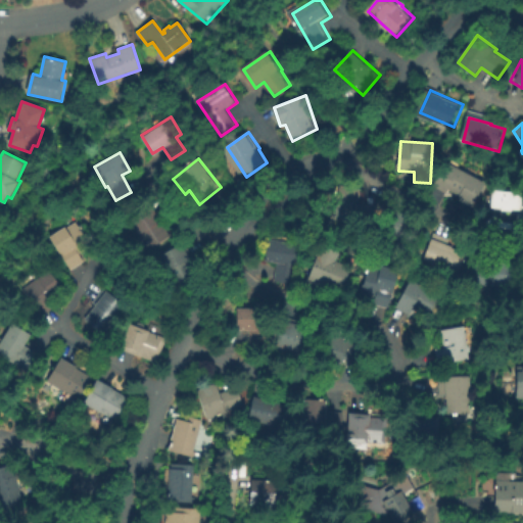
[(442,162),(483,184),(471,207),(455,199),(457,196),(432,184),(442,162)]
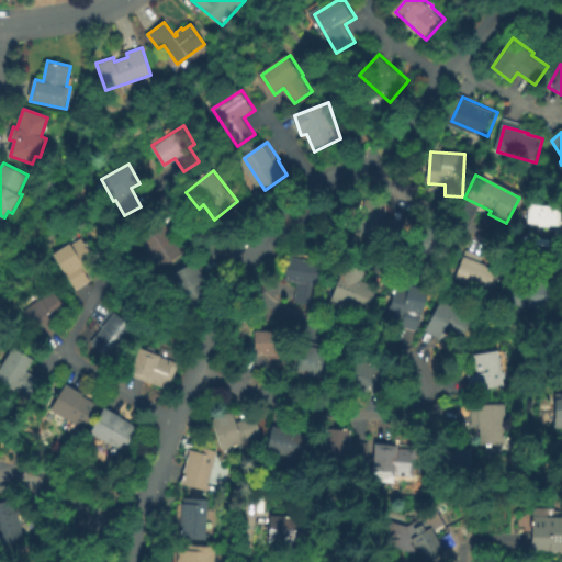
[(408,222),(404,242),(359,233),(366,199),(390,204),(388,217),(408,222)]
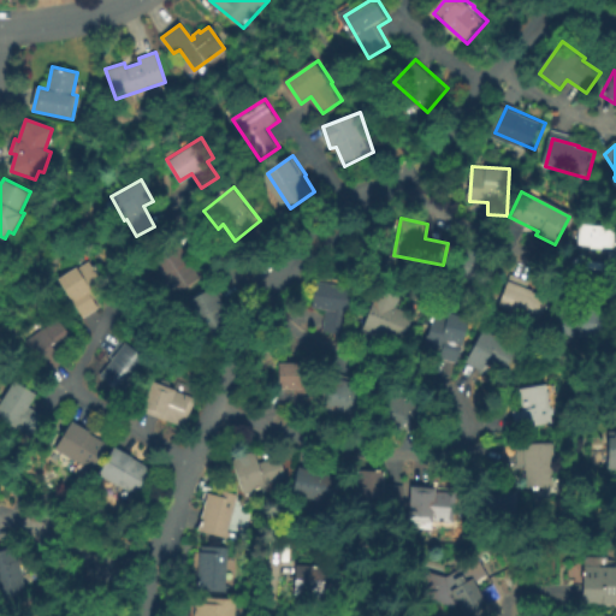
[(615,224),(615,270),(609,270),(610,248),(604,247),(604,249),(591,248),(592,246),(580,244),(581,224),(615,224)]
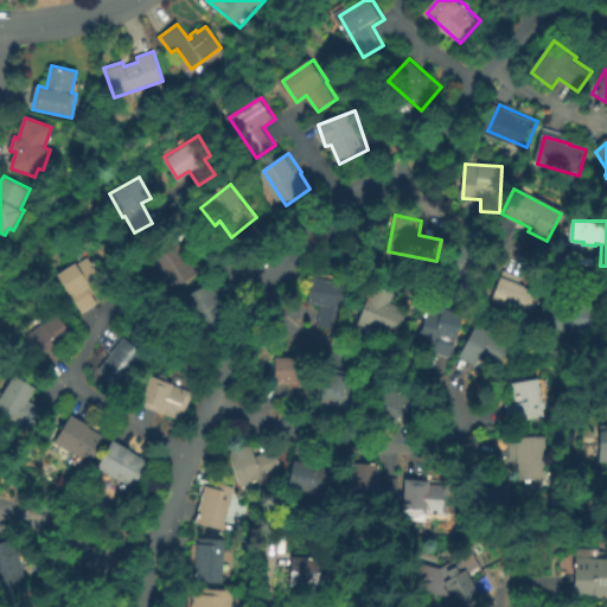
[(197,269),(172,287),(148,254),(174,236),(197,269)]
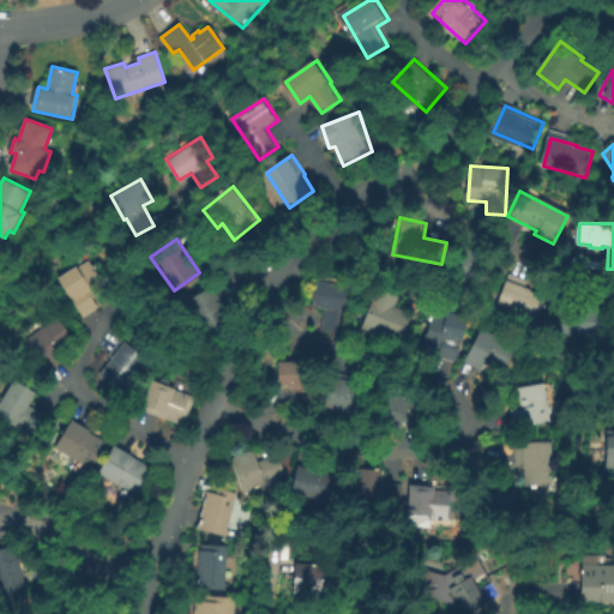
[(491,263),(475,288),(441,266),(456,242),(491,263)]
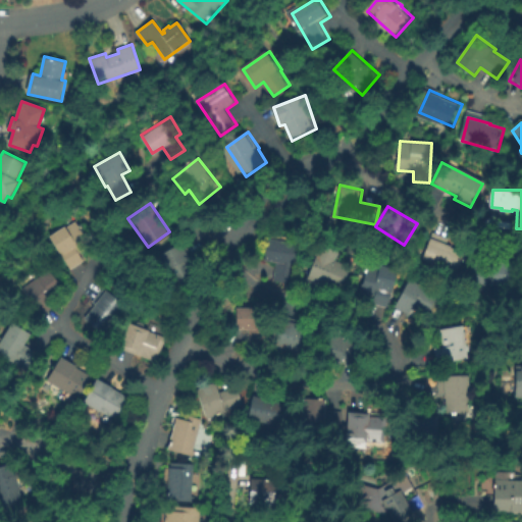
[(86,262),(71,270),(51,238),(77,221),(93,245),(80,253),(86,262)]
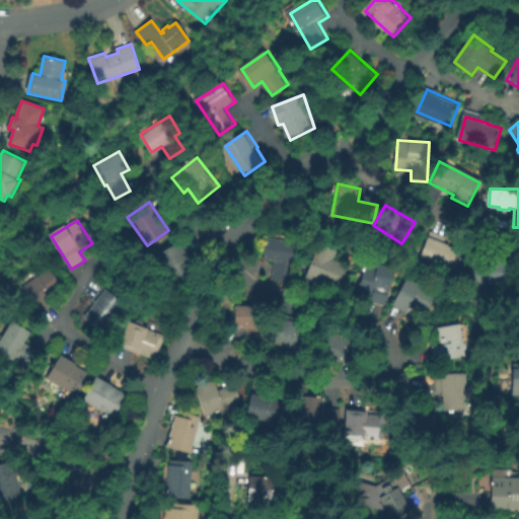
[(300,241),(297,264),(295,264),(293,282),(273,279),(276,261),(265,260),(268,237),(300,241)]
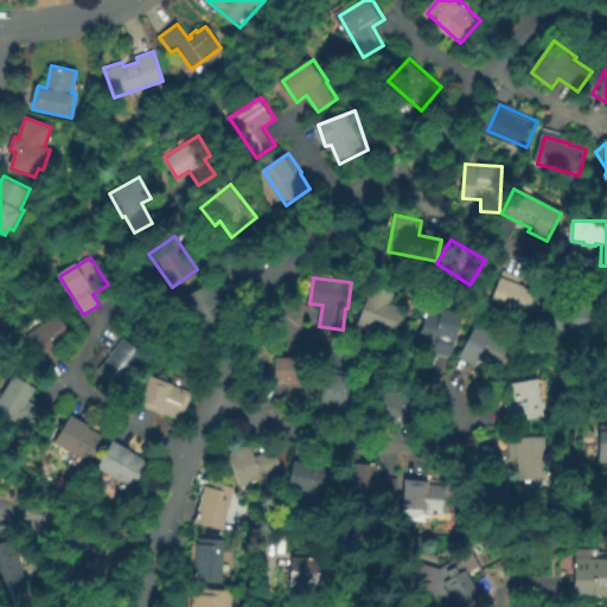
[(542,294),(531,319),(492,302),(502,278),(542,294)]
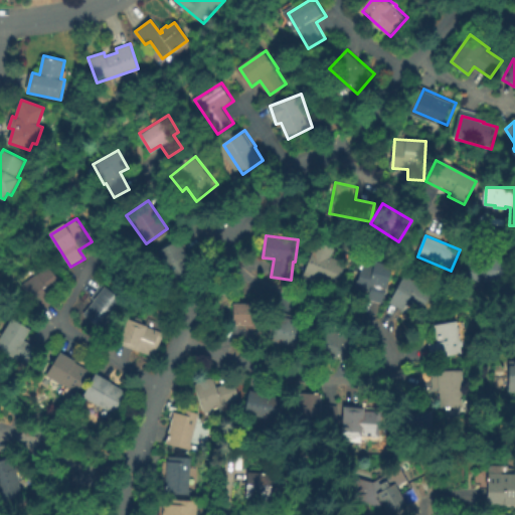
[(197,272),(174,284),(158,252),(180,239),(197,272)]
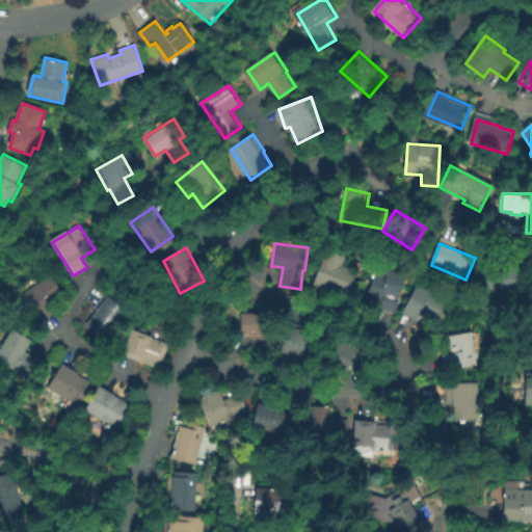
[(360,271),(350,296),(316,283),(324,261),(322,260),(326,247),(346,256),(343,265),(360,271)]
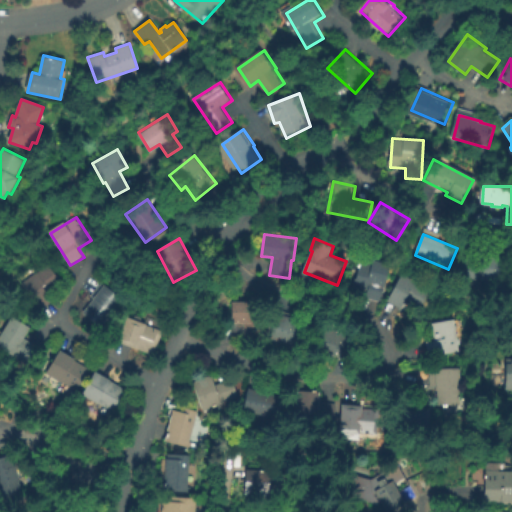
[(502,255),(502,280),(484,280),(484,278),(468,278),(468,256),(484,256),(484,255),(502,255)]
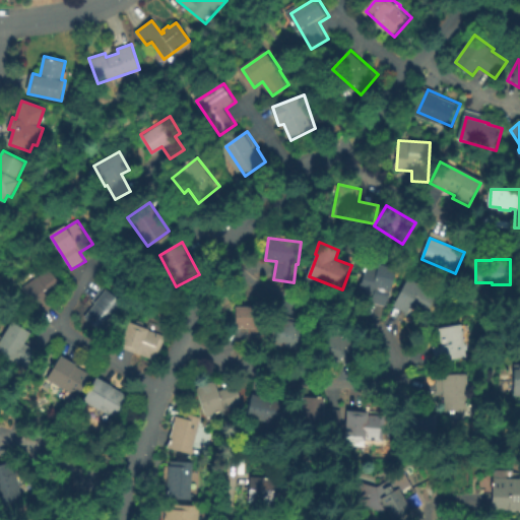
[(367,263),(380,266),(381,264),(398,269),(388,307),(374,303),(376,295),(361,290),(367,263)]
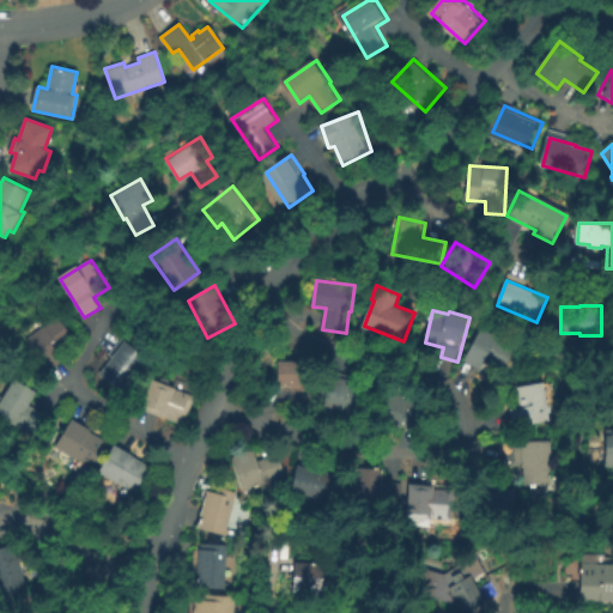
[(66,359),(50,371),(28,340),(58,316),(74,338),(58,350),(66,359)]
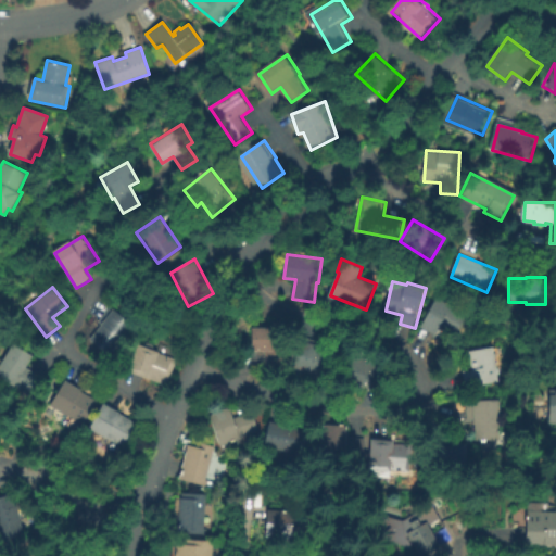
[(470,313),(458,337),(445,329),(442,337),(422,327),(439,297),(470,313)]
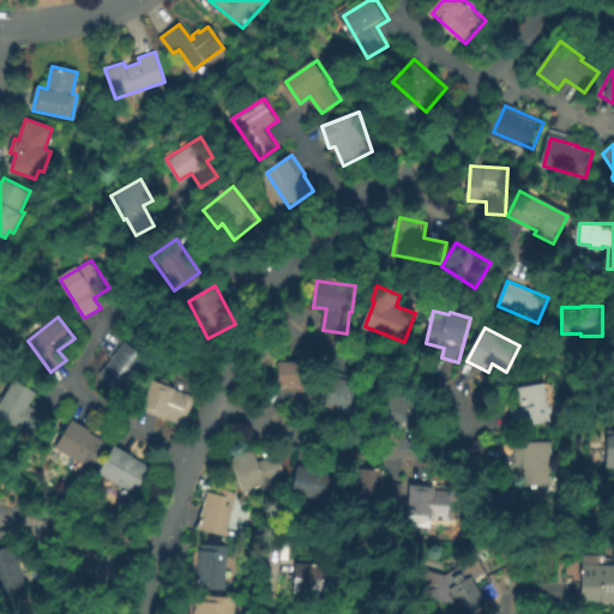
[(149,361),(124,395),(98,375),(125,343),(149,361)]
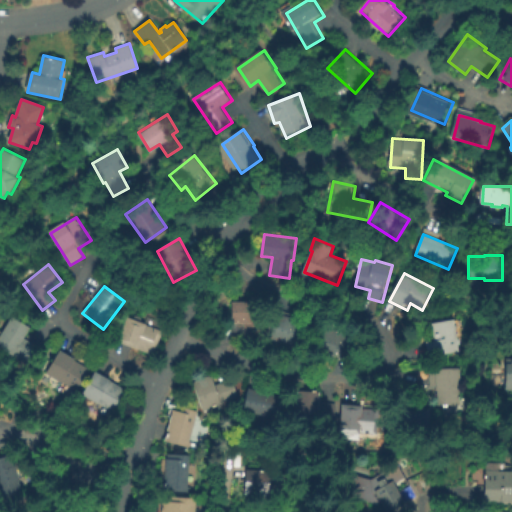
[(267,303),(267,324),(264,324),(265,342),(245,343),(245,325),(233,325),(233,303),(267,303)]
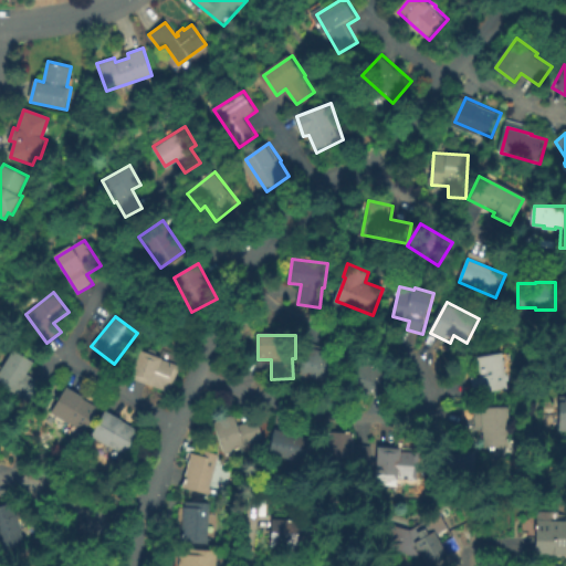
[(341,357),(333,383),(314,377),(314,378),(295,373),(304,344),(324,350),(323,352),(341,357)]
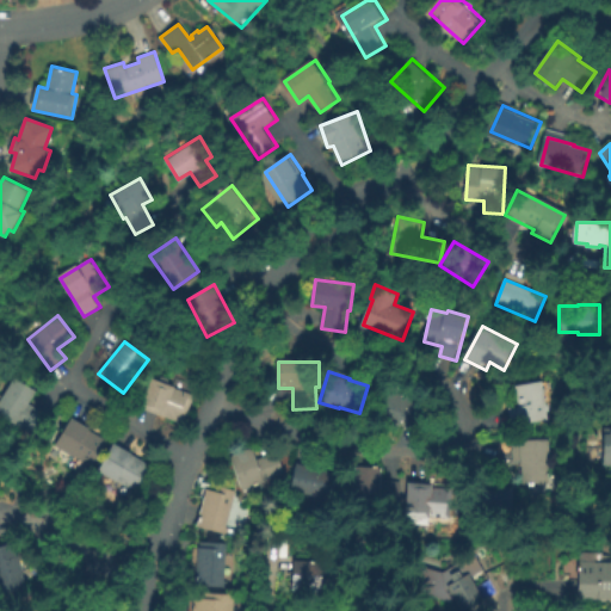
[(50,414),(37,434),(0,411),(0,403),(17,376),(39,390),(31,402),(50,414)]
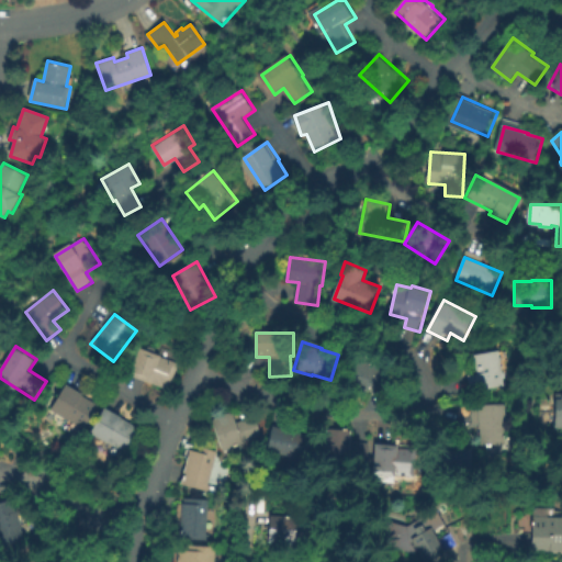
[(180,364),(170,391),(131,377),(141,349),(161,357),(161,358),(180,364)]
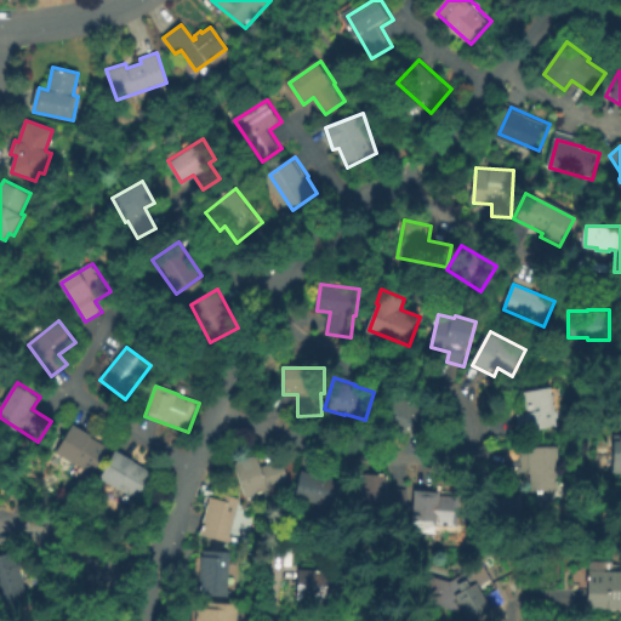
[(560,428),(524,434),(520,416),(530,415),(527,394),(553,388),(560,428)]
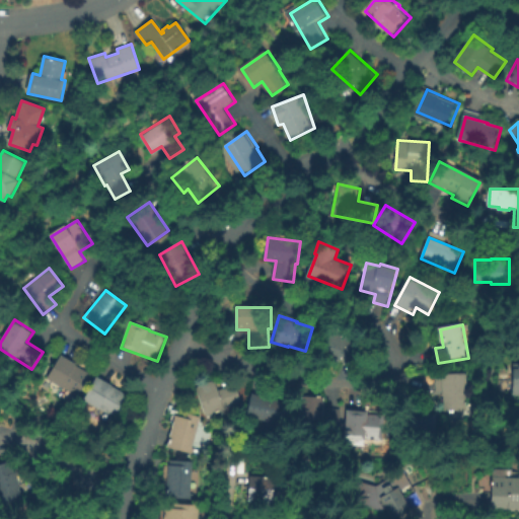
[(364,344),(358,361),(339,354),(335,365),(317,359),(327,328),(347,335),(346,337),(364,344)]
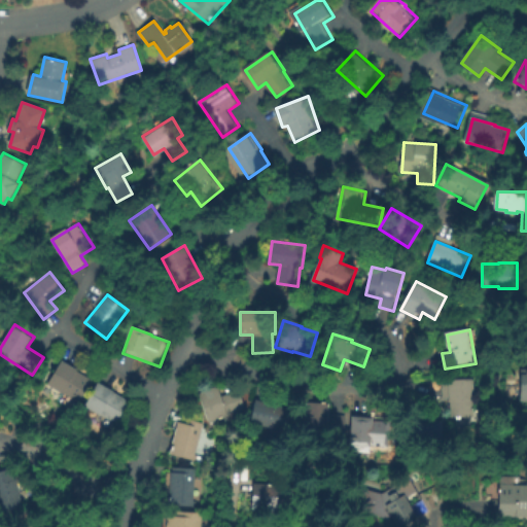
[(94,380),(80,402),(65,393),(64,394),(48,386),(63,361),(79,371),(78,372),(94,380)]
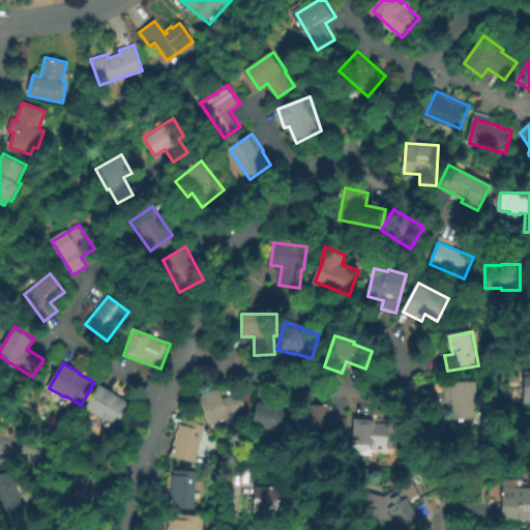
[(519,402),(529,402),(529,370),(520,371),(519,402)]
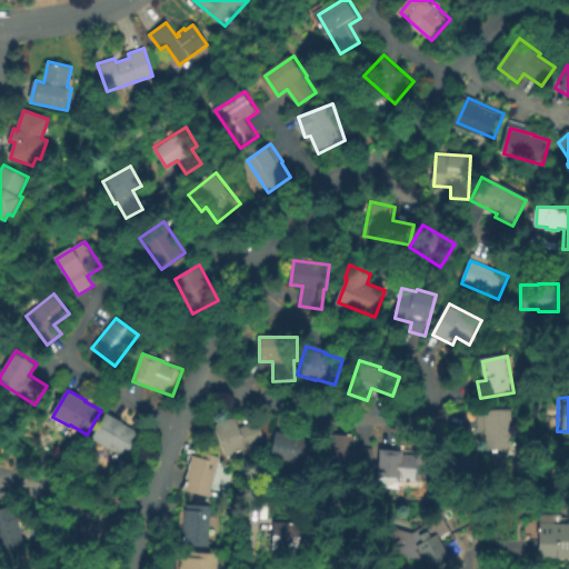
[(513,410),(516,433),(511,435),(512,451),(487,453),(486,431),(479,432),(477,412),(513,409),(513,410)]
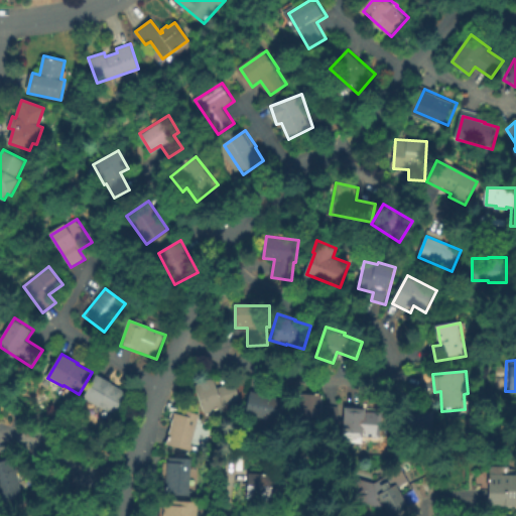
[(128,393),(115,415),(84,398),(97,374),(113,383),(112,384),(128,393)]
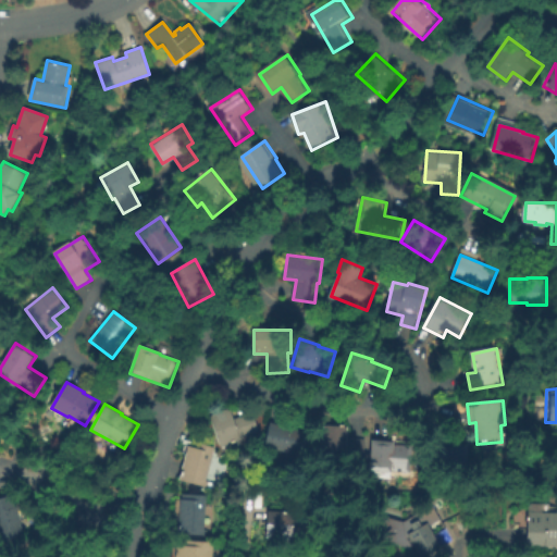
[(232,409),(235,419),(254,412),(260,432),(240,438),(242,440),(221,446),(211,416),(213,415),(213,413),(229,409),(229,410),(232,409)]
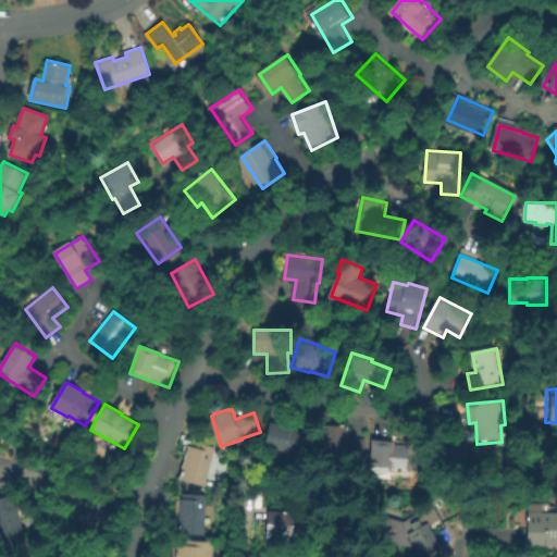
[(310,432),(305,456),(276,449),(275,450),(264,448),(271,422),(291,426),(291,428),(310,432)]
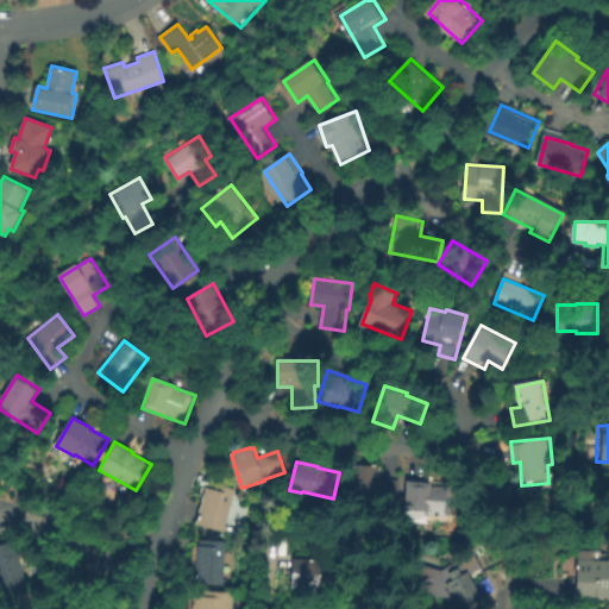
[(353,462),(380,464),(378,478),(397,479),(395,508),(351,504),(353,462)]
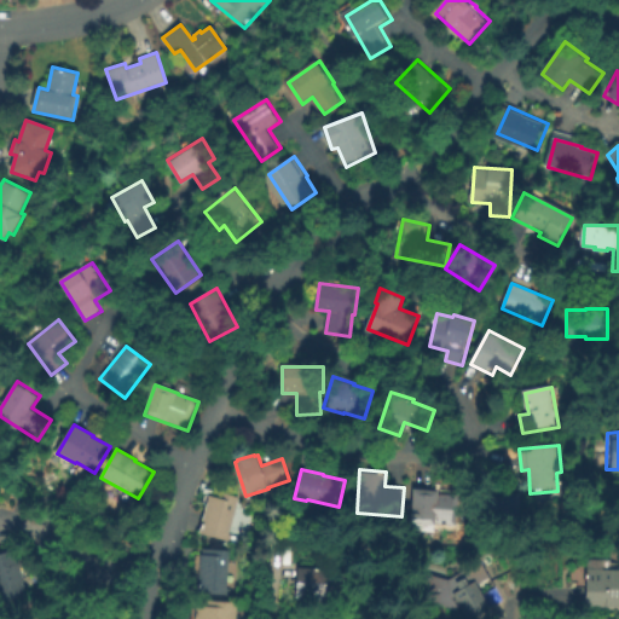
[(239,536),(237,547),(198,534),(212,490),(241,497),(242,509),(238,531),(231,531),(231,534),(239,536)]
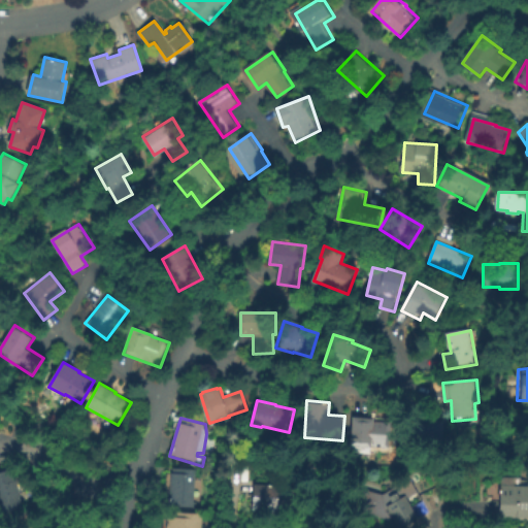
[(393,421),(391,450),(354,447),(355,419),(393,421)]
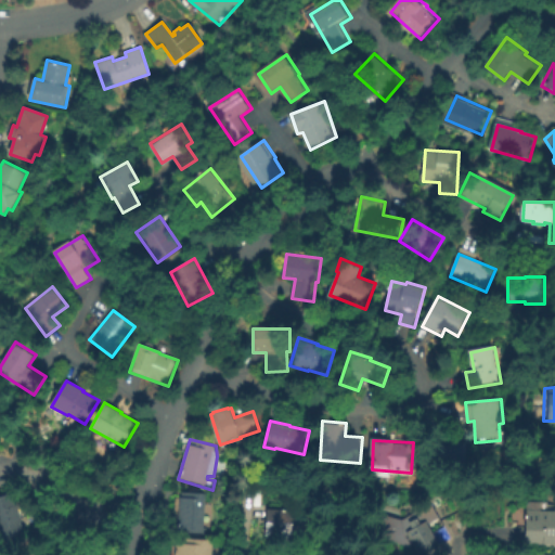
[(465,443),(463,465),(423,463),(424,441),(465,443)]
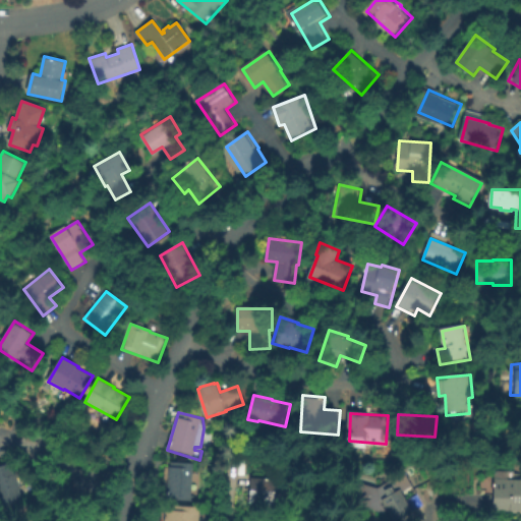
[(193,462),(192,494),(194,495),(194,501),(167,500),(169,466),(175,467),(176,462),(193,462)]
